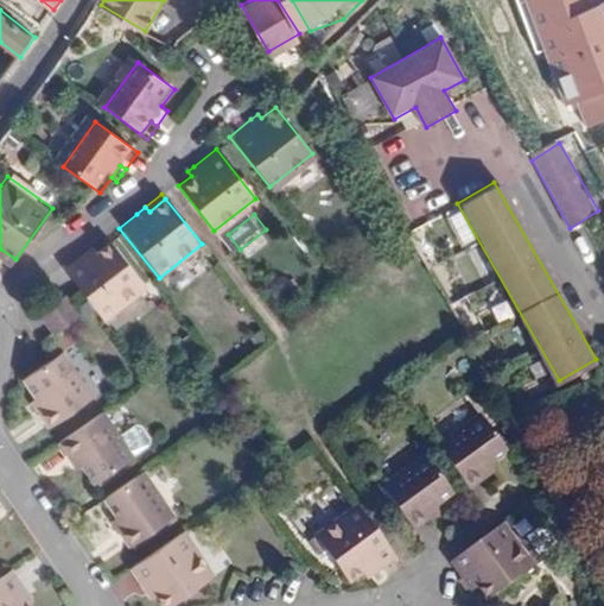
[(96,251),(94,248),(88,252),(64,271),(103,321),(145,289),(107,242),(96,251)]
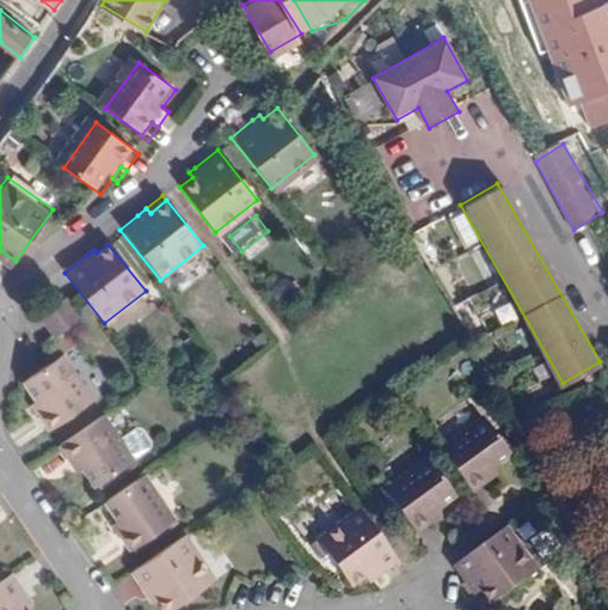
[(79,321),(62,298),(40,316),(56,340),(79,321)]
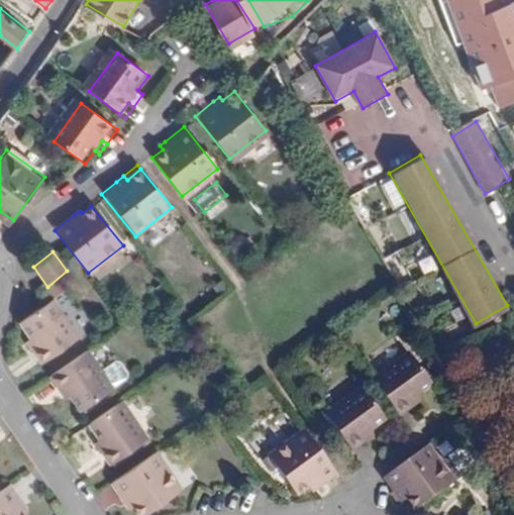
[(48,302),(44,305),(16,325),(26,339),(35,350),(29,354),(39,368),(76,339),(48,302)]
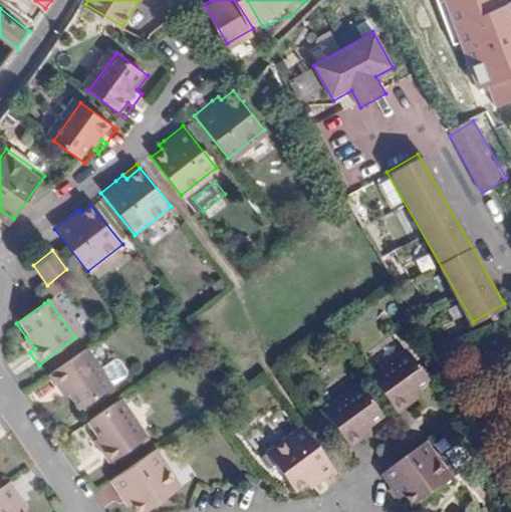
[(22,341),(29,352),(35,348),(26,337),(22,341)]
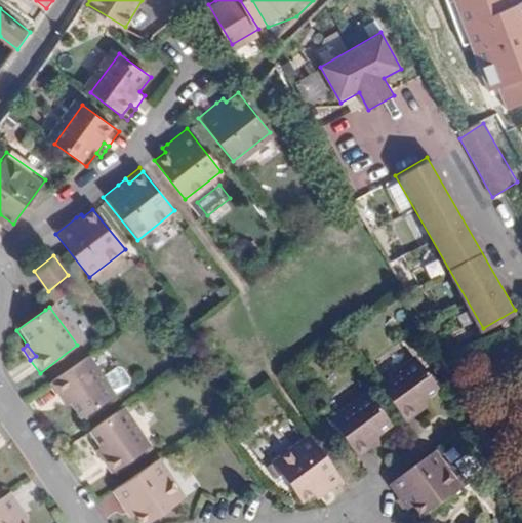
[(101,378),(86,357),(48,384),(58,398),(64,394),(71,403),(80,418),(112,396),(112,394),(124,385),(124,381),(117,371),(114,370),(111,370),(101,378)]
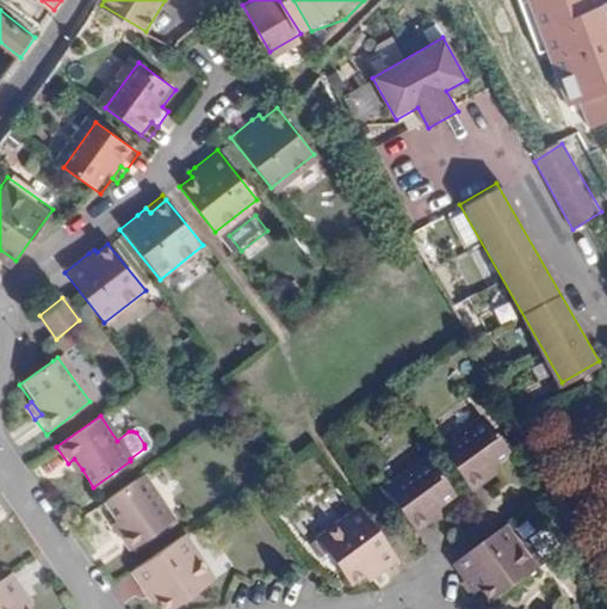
[(474,485),(479,491),(493,480),(488,475),(502,465),(516,454),(490,418),(445,451),(471,486),(474,485)]
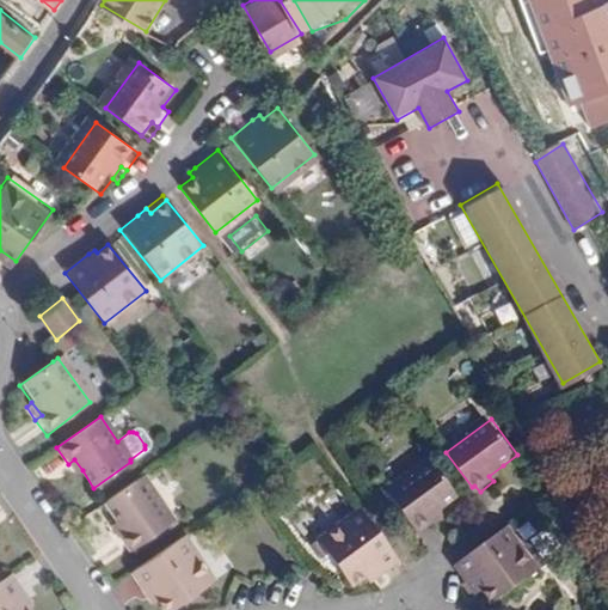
[(78,476),(83,470),(74,459),(68,464),(78,476)]
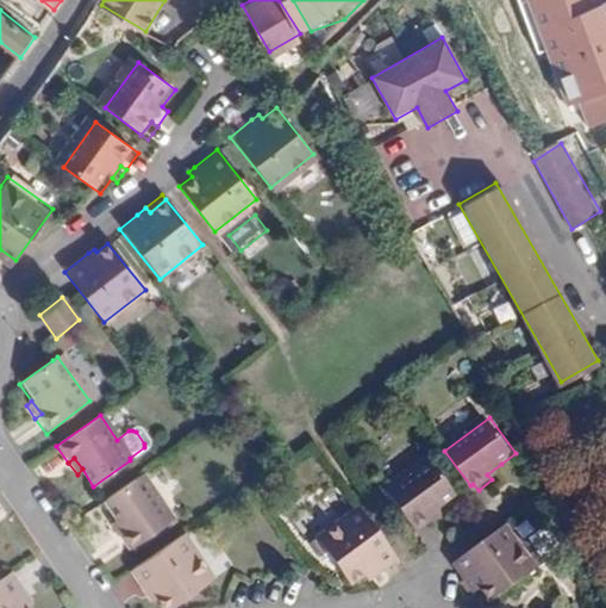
[(435,516),(448,507),(461,496),(433,459),(391,492),(422,533),(438,521),(435,516)]
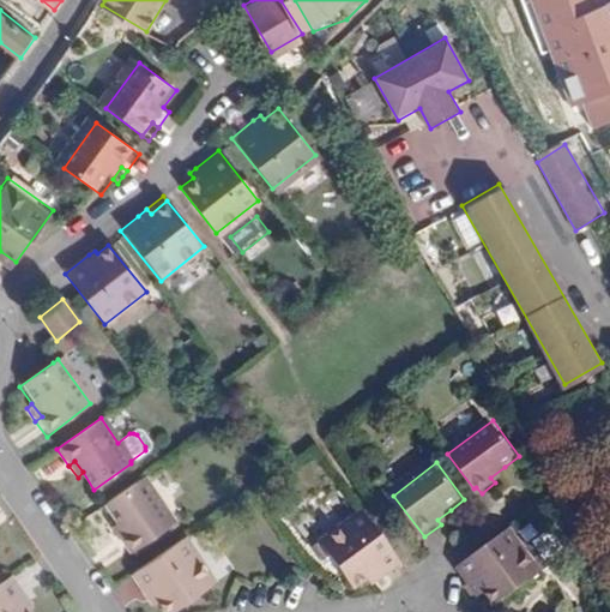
[(490,478),(495,483),(508,473),(505,467),(490,478)]
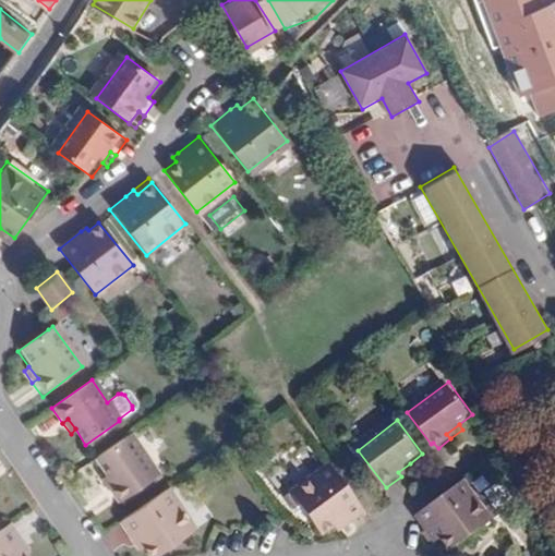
[(159,478),(130,436),(96,460),(106,474),(116,488),(111,493),(120,506),(159,478)]
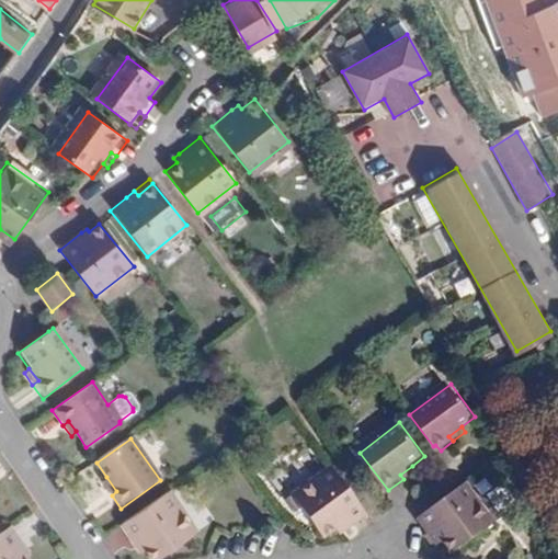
[(414,469),(412,466),(400,475),(403,479),(414,469)]
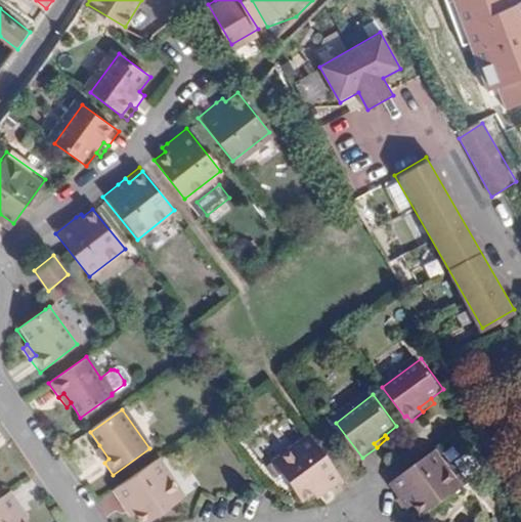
[(348,483),(315,438),(279,467),(310,506),(320,497),(324,501),(348,483)]
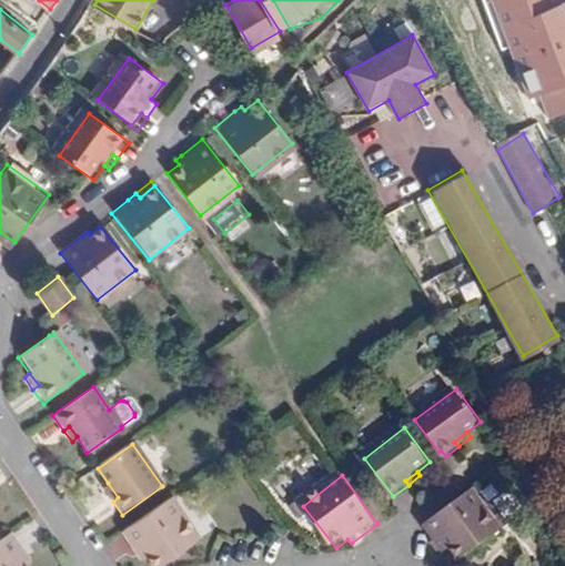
[(455,498),(430,518),(452,547),(457,543),(466,555),(508,522),(476,482),(455,498)]
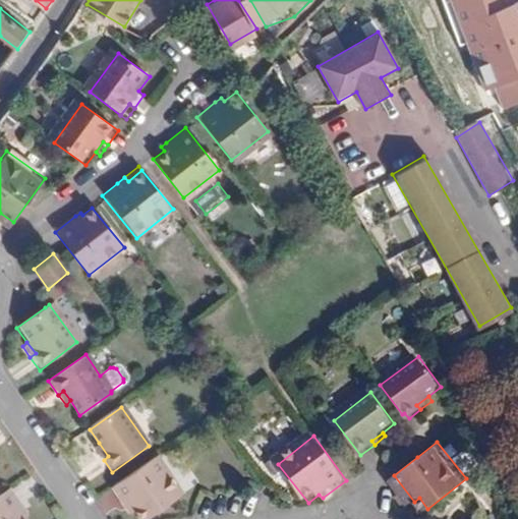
[(95,448),(104,460),(108,456),(99,443),(95,448)]
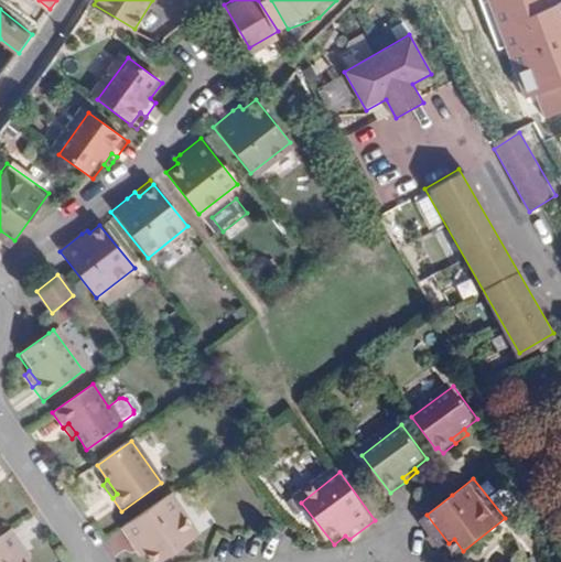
[(510,487),(495,494),(505,514),(519,507),(510,487)]
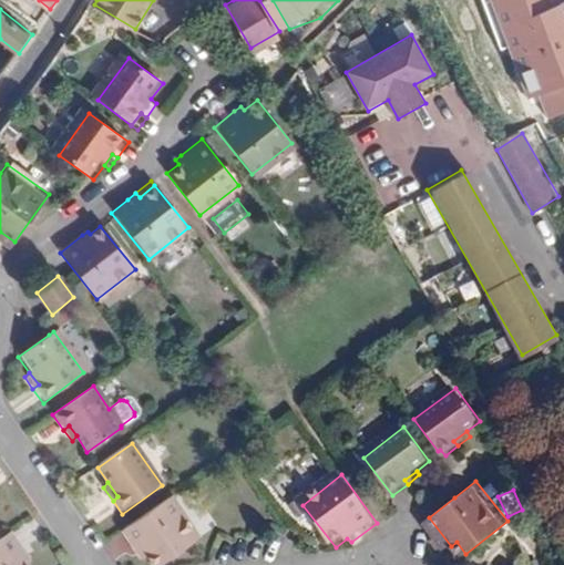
[(161,564),(200,537),(171,497),(122,533),(142,560),(146,557),(152,564),(161,564)]
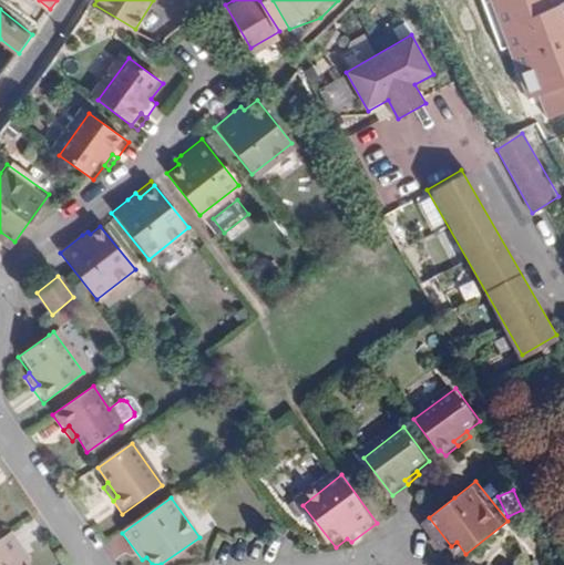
[(19,530),(0,542),(0,564),(37,564),(34,561),(39,557),(19,530)]
